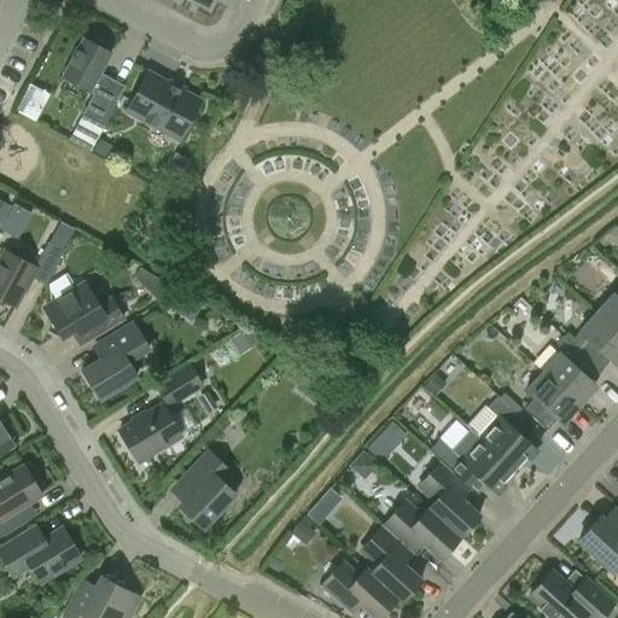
[(89,91),(111,52),(85,38),(63,76),(89,91)]
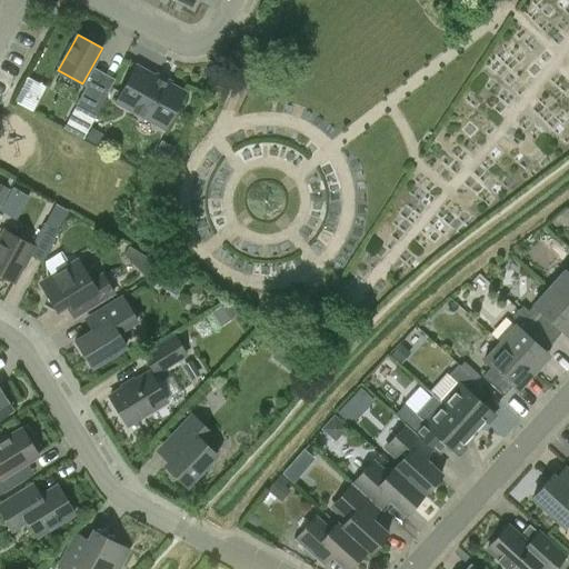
[(166,127),(185,92),(169,83),(169,82),(157,75),(156,77),(136,66),(117,100),(166,127)]
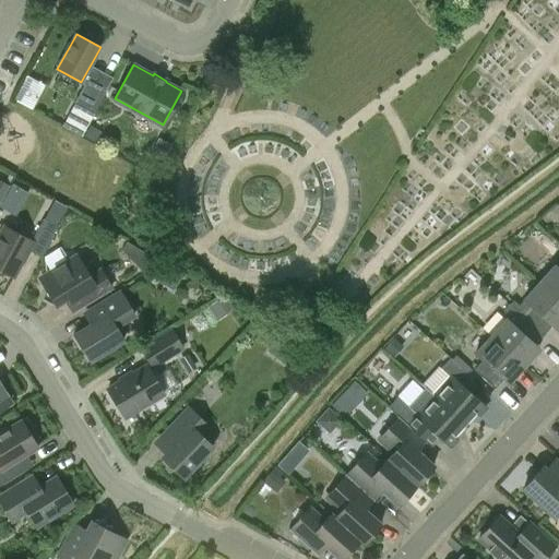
[(35,108),(45,82),(27,75),(18,102),(35,108)]
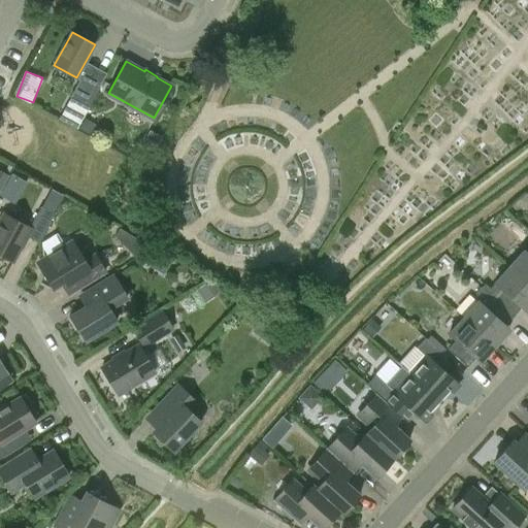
[(81,112),(98,83),(84,74),(67,104),(81,112)]
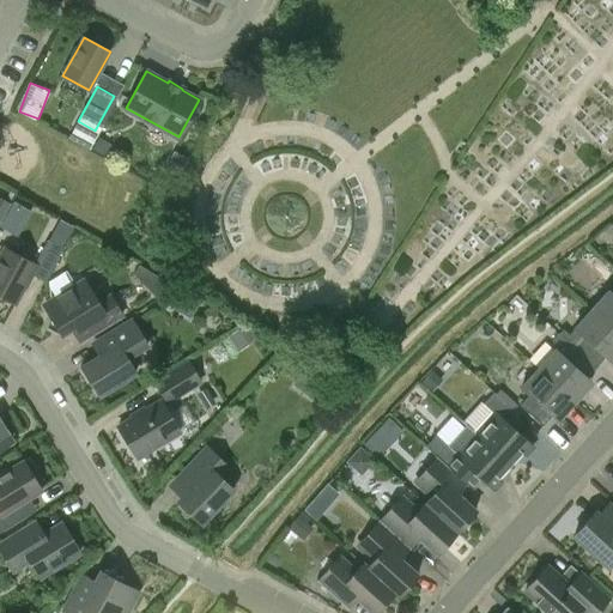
[(103,157),(109,147),(98,140),(92,151),(103,157)]
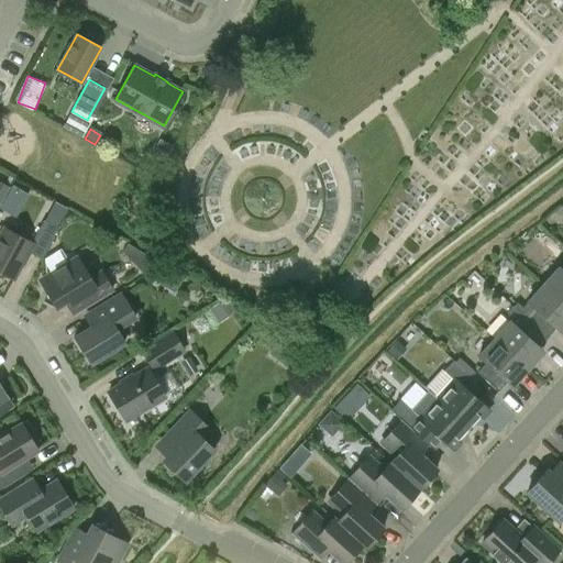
[(0,203),(10,187),(0,181),(0,203)]
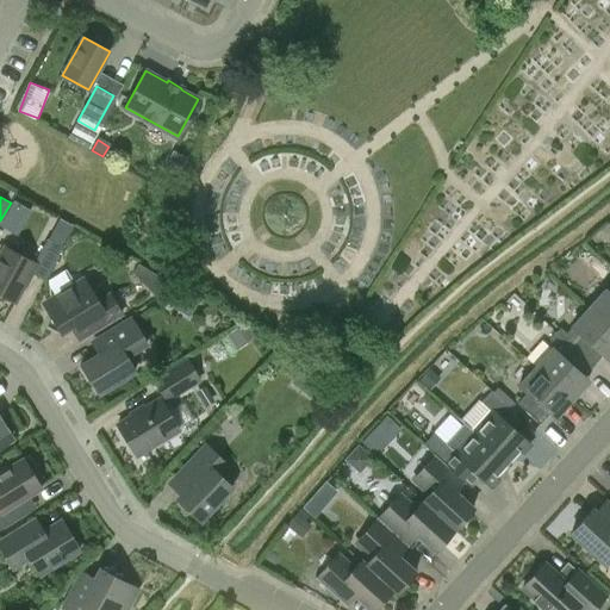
[(45,280),(63,247),(48,238),(35,262),(6,247),(0,256),(0,294),(14,303),(31,272),(45,280)]
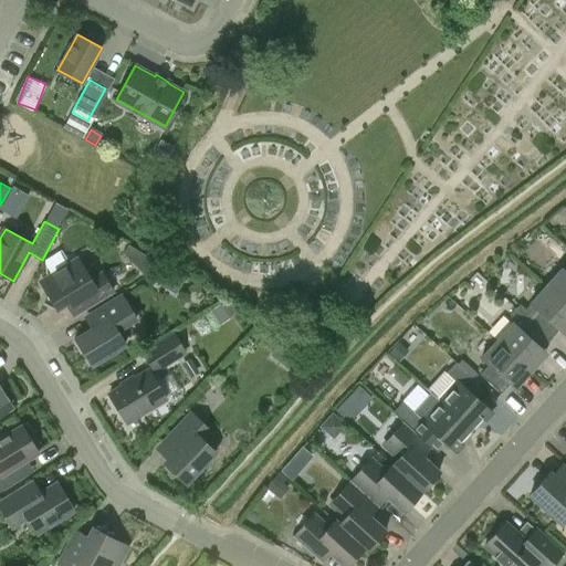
[(45,258),(52,271),(69,263),(62,249),(45,258)]
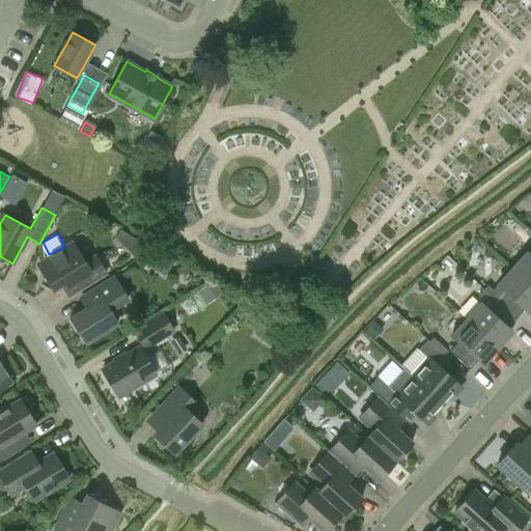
[(70,296),(106,273),(96,255),(85,262),(74,242),(39,262),(46,274),(45,275),(45,276),(42,282),(53,288),(53,289),(62,284),(70,296)]
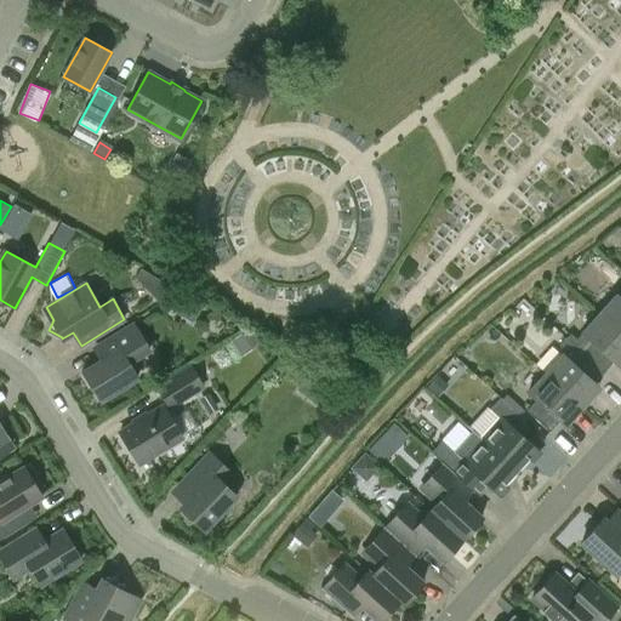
[(169,284),(158,302),(177,313),(188,295),(169,284)]
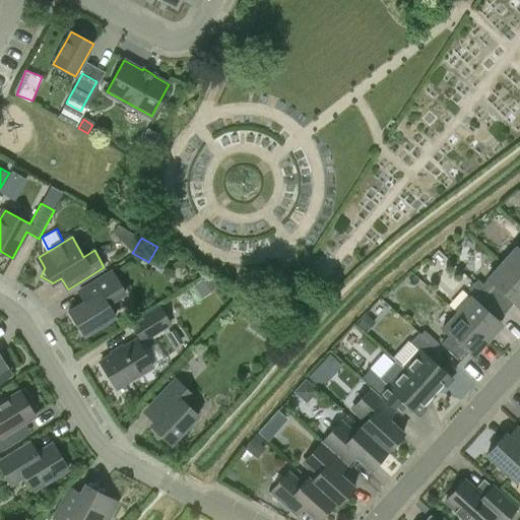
[(502,262),(519,278),(519,250),(516,247),(502,262)]
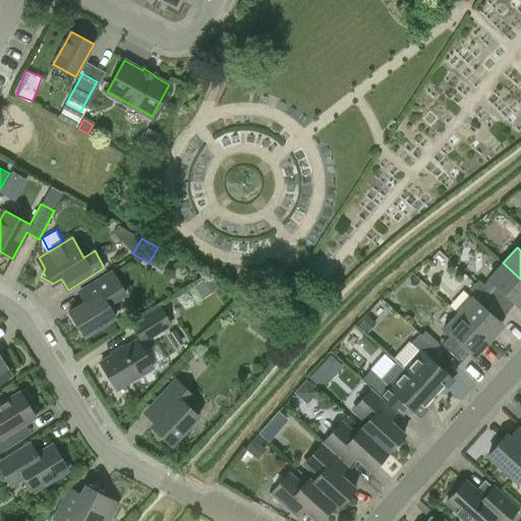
[(520,304),(520,279),(503,263),(483,284),(465,267),(462,271),(470,278),(469,279),(507,311),(515,302),(519,306),(520,304)]
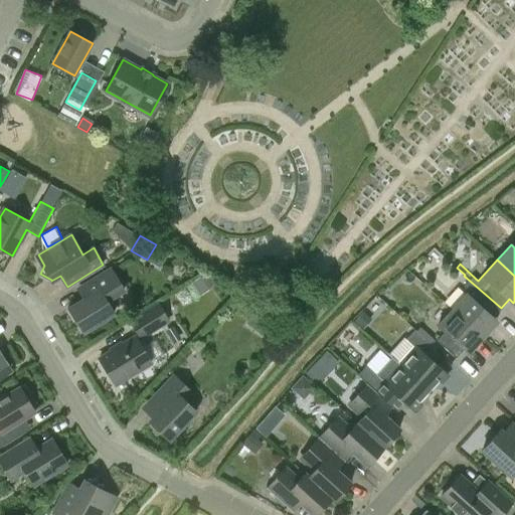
[(82,332),(114,313),(107,301),(124,290),(111,269),(75,291),(81,301),(68,309),(82,332)]
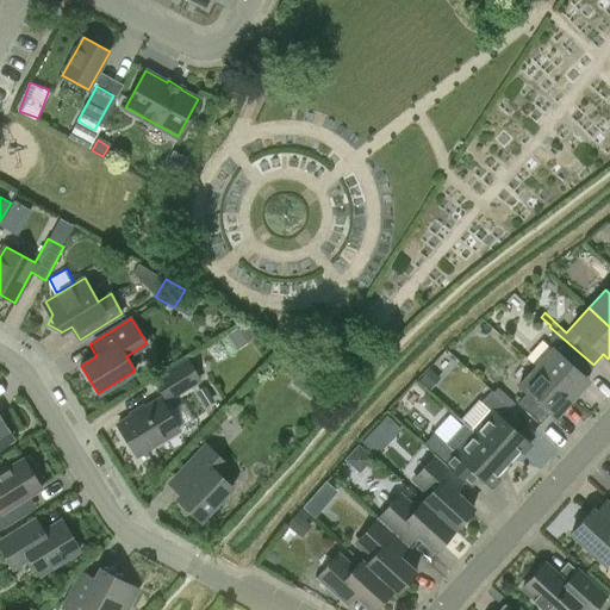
[(226,335),(228,337),(236,349),(251,338),(253,335),(254,330),(246,325),(244,325),(242,324),(226,335)]
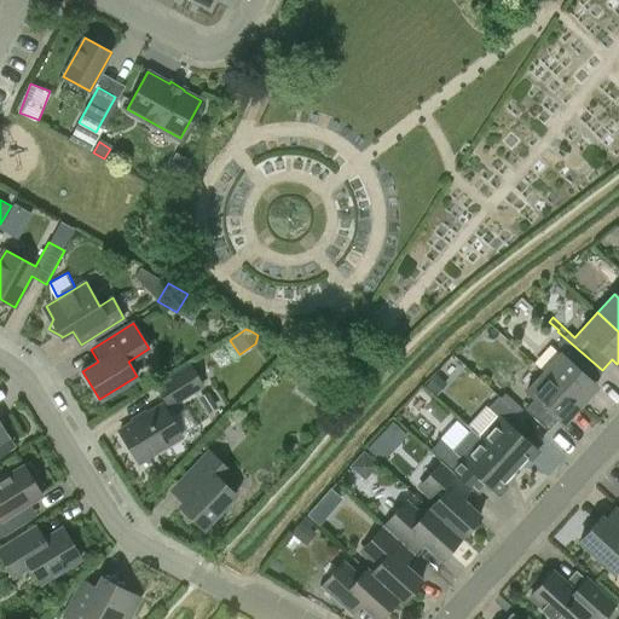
[(543,371),(580,405),(597,386),(593,381),(602,370),(557,331),(554,335),(560,340),(557,342),(561,353),(543,371)]
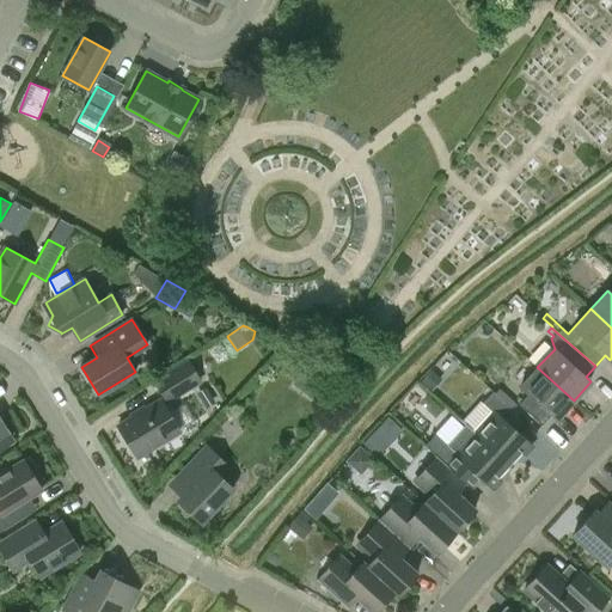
[(155,381),(166,401),(200,380),(188,361),(155,381)]
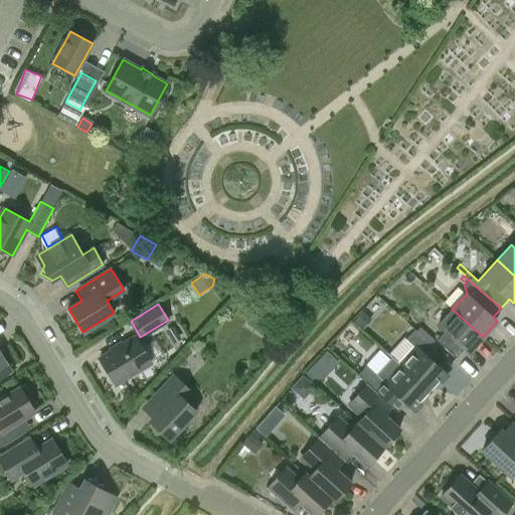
[(456,357),(464,349),(469,353),(483,337),(452,309),(438,325),(445,331),(437,340),(456,357)]
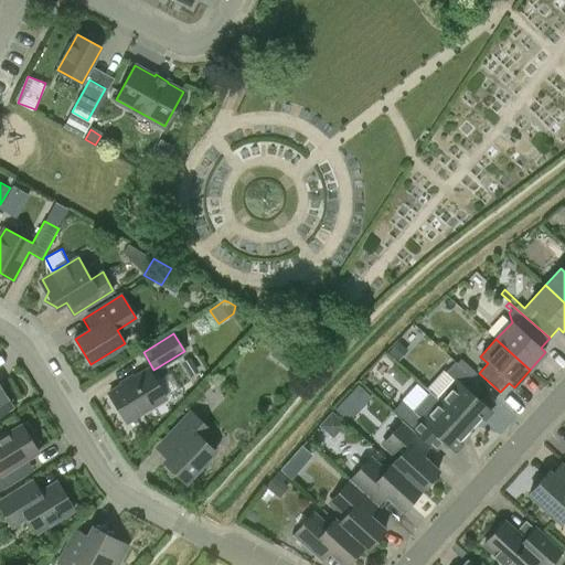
[(397,343),(388,353),(398,362),(407,352),(397,343)]
